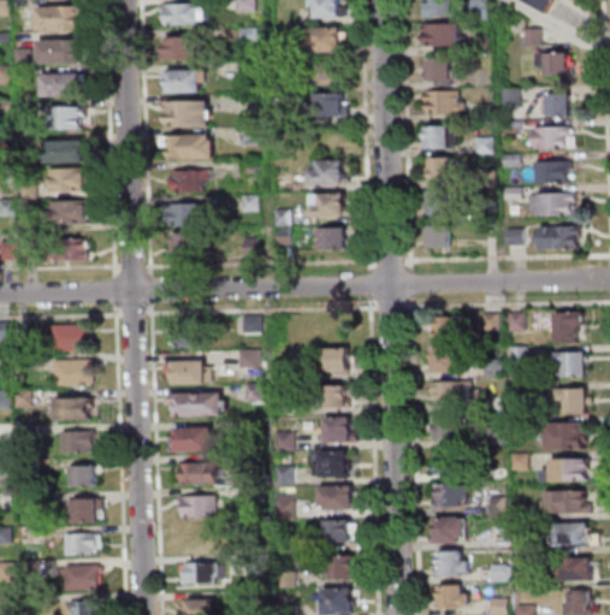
[(234,12),(234,0),(253,0),(254,11),(234,12)]
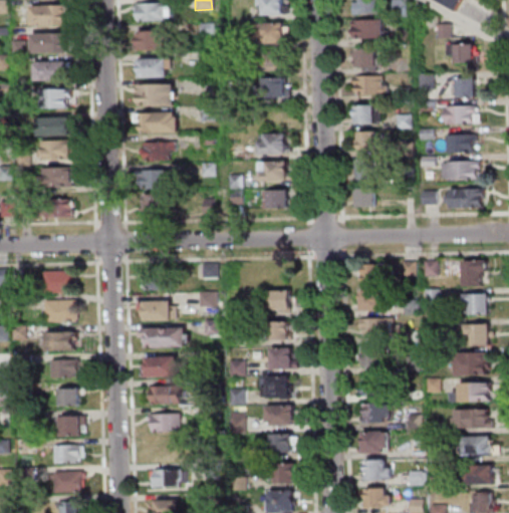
[(285,14),(285,15),(263,16),(263,14),(258,14),(258,6),(255,6),(255,0),(284,0),(285,7),(288,7),(289,14),(285,14)]
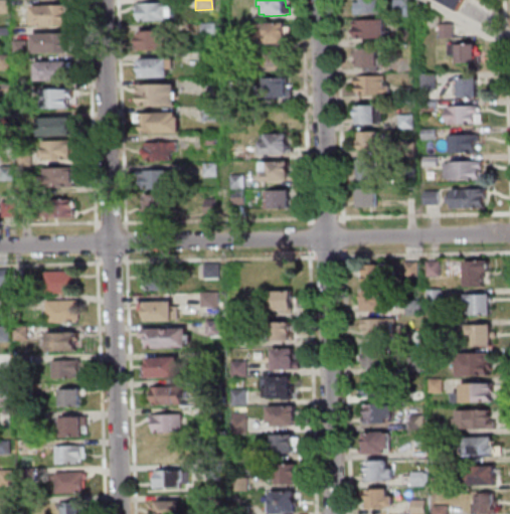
[(353,15),(352,2),(357,2),(357,0),(376,0),(376,2),(377,14),(353,15)]
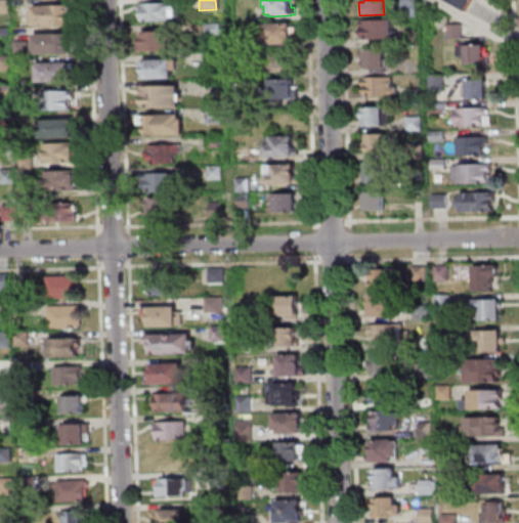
[(415,0),(415,16),(399,16),(398,0),(415,0)]
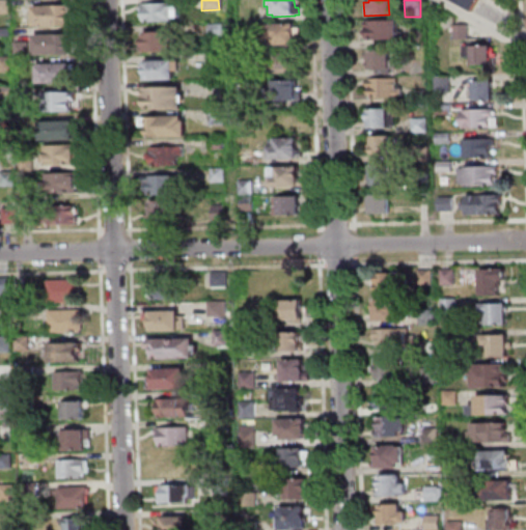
[(451,0),(467,8),(471,0),(451,0)]
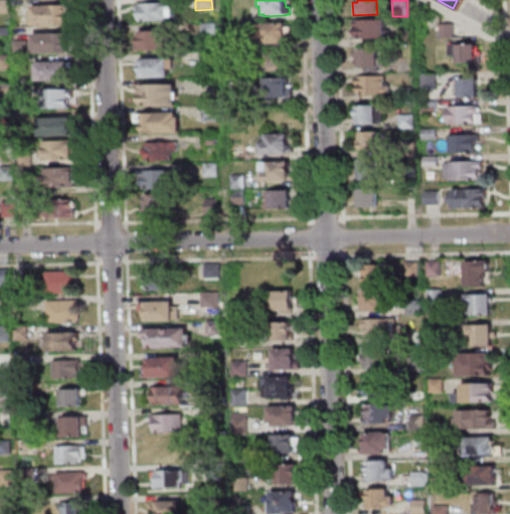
[(139,21),(139,12),(135,12),(135,4),(163,3),(163,6),(172,5),(172,17),(166,17),(167,21),(139,21)]
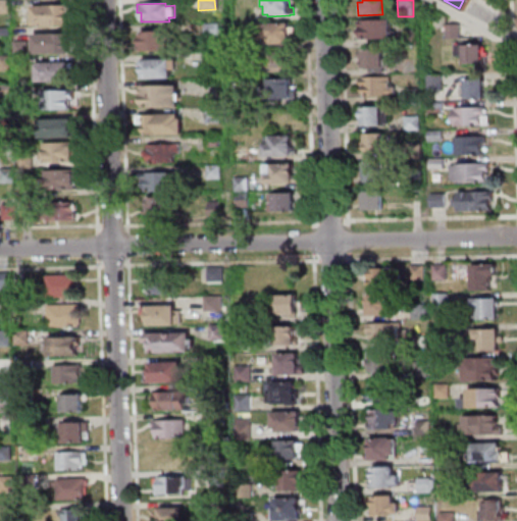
[(31,6),(67,5),(68,7),(72,6),(72,12),(68,12),(68,25),(31,27),(31,6)]
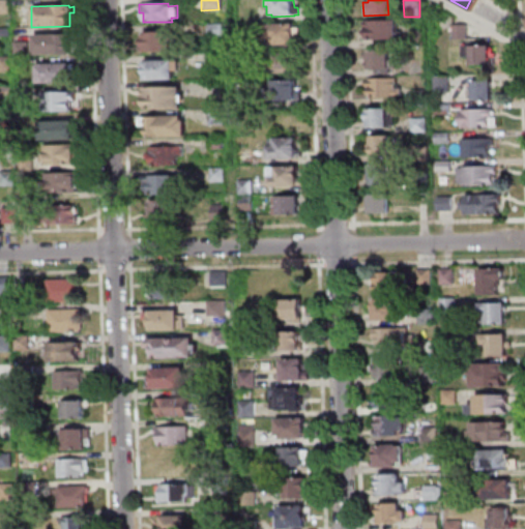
[(396,21),(397,40),(363,41),(363,22),(396,21)]
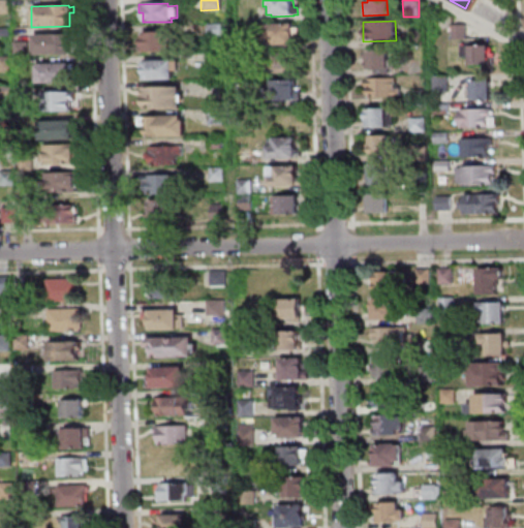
[(219,37),(205,37),(205,24),(219,23),(219,37)]
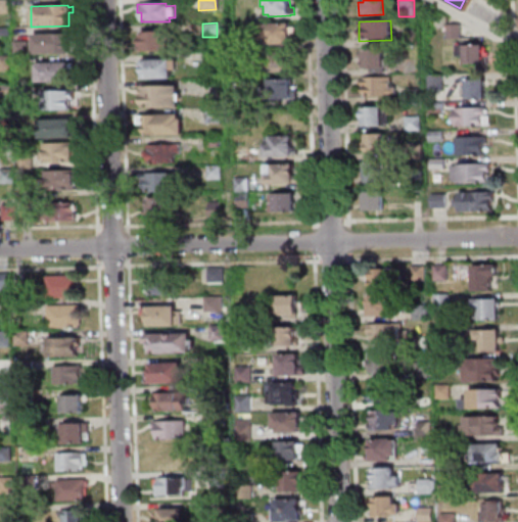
[(289,24),(290,36),(294,36),(295,44),(290,44),(290,45),(269,45),(269,39),(260,39),(260,25),(289,24)]
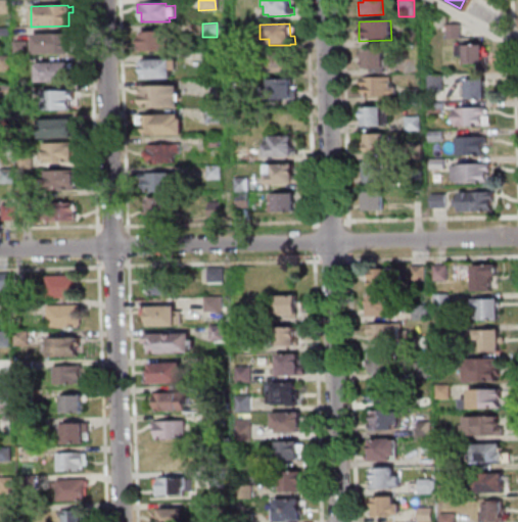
[(459,25),(459,38),(445,39),(445,25),(459,25)]
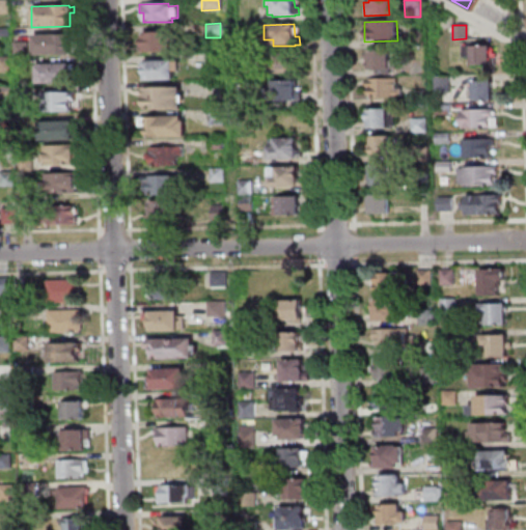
[(142,52),(141,33),(172,32),(172,34),(176,34),(176,52),(142,52)]
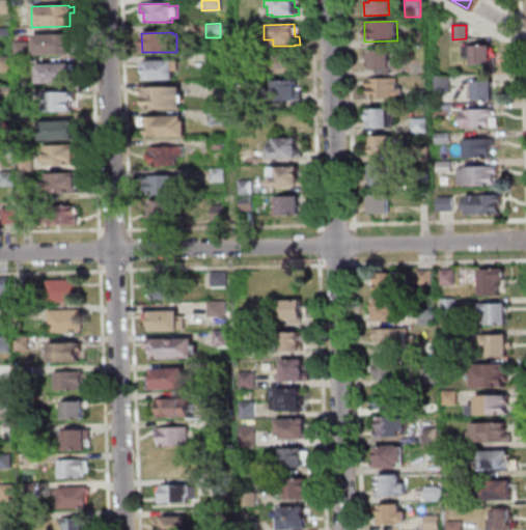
[(32,34),(70,33),(70,35),(75,35),(75,42),(70,42),(71,54),(33,55),(32,34)]
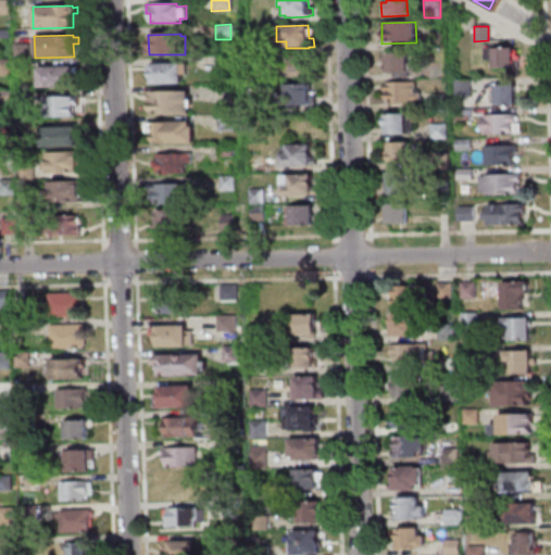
[(246,38),(260,38),(260,53),(246,53),(246,38)]
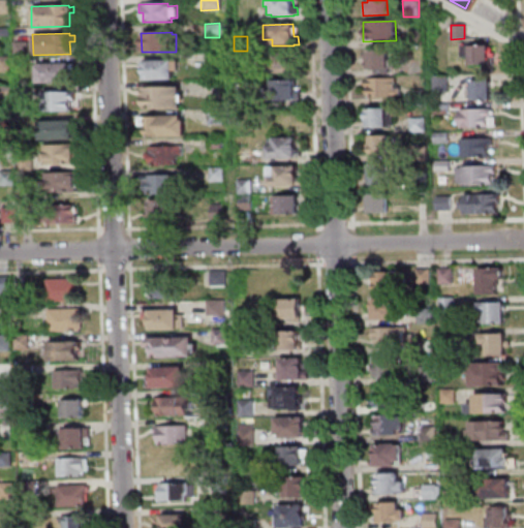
[(12,56),(11,41),(26,41),(26,56),(12,56)]
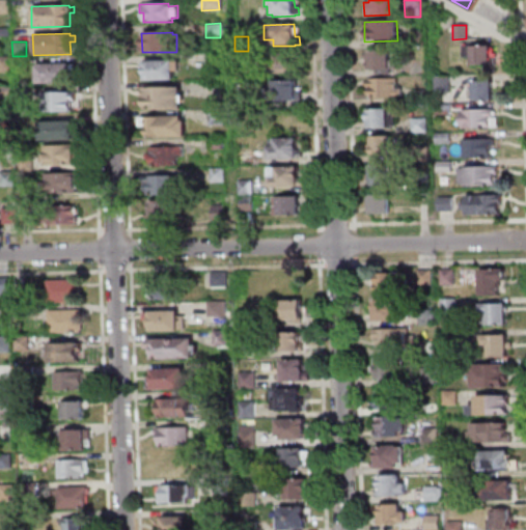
[(490,46),(490,65),(470,65),(469,47),(490,46)]
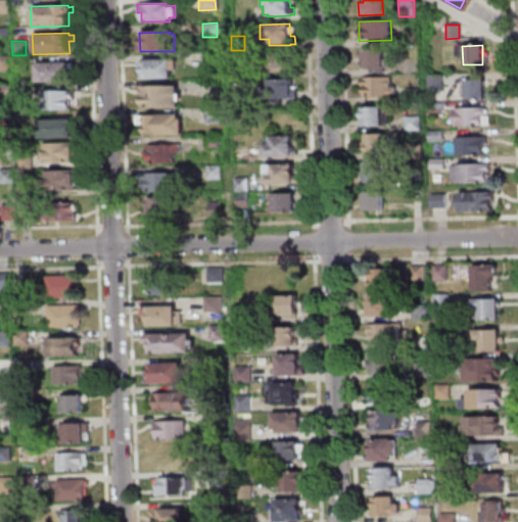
[(382,48),(382,68),(360,69),(359,48),(382,48)]
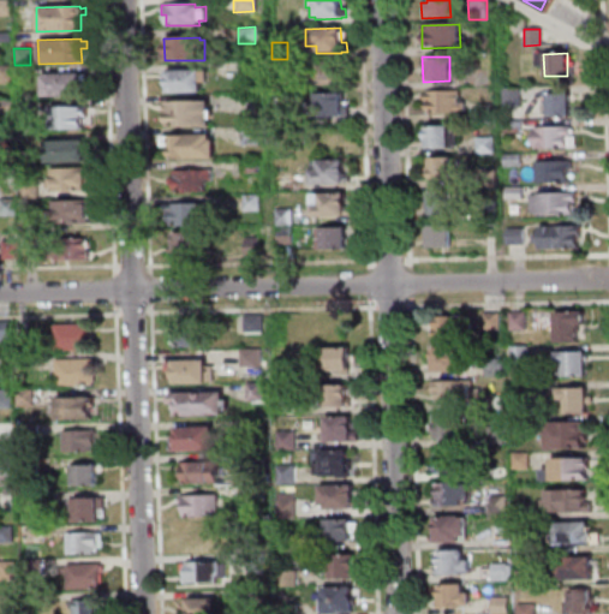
[(234,79),(234,60),(254,60),(254,78),(234,79)]
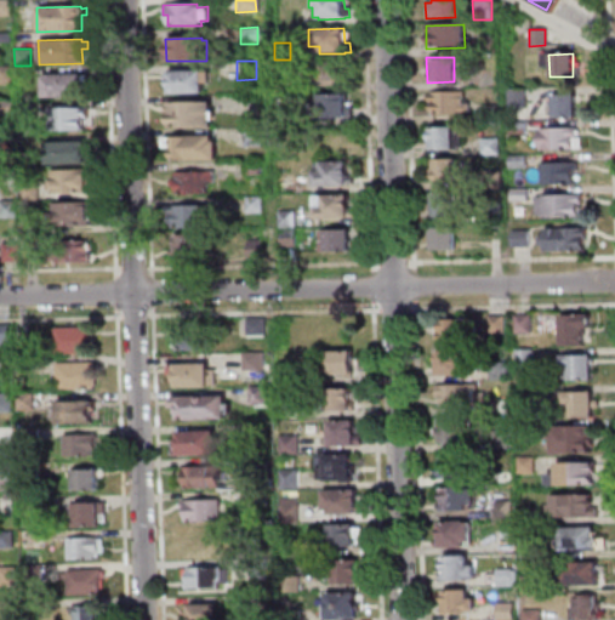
[(346,86),(311,87),(311,63),(345,62),(346,86)]
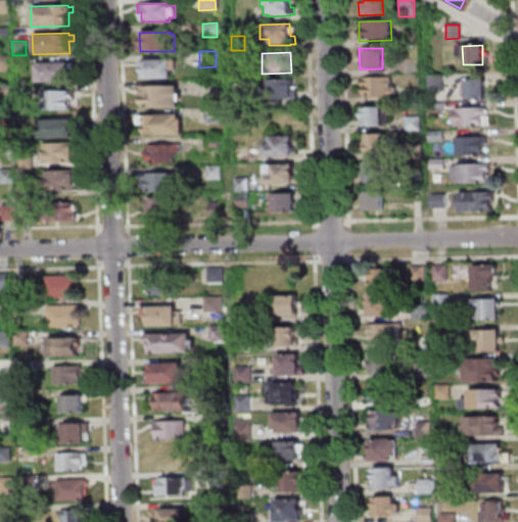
[(0,56),(9,55),(9,70),(0,70),(0,56)]
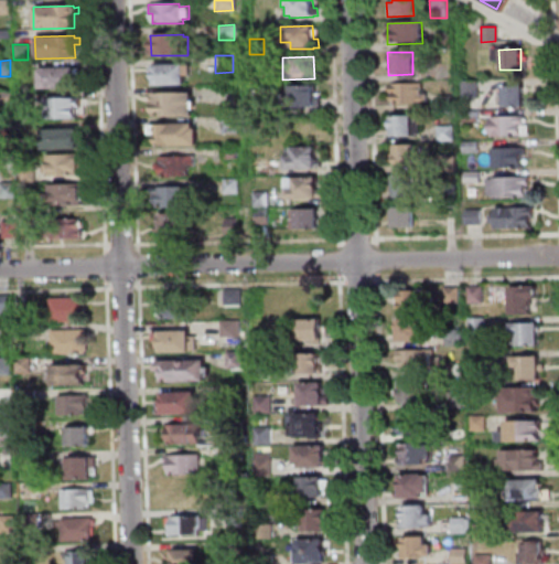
[(183,64),(183,66),(190,65),(190,75),(183,76),(183,85),(152,86),(152,74),(148,75),(148,65),(183,64)]
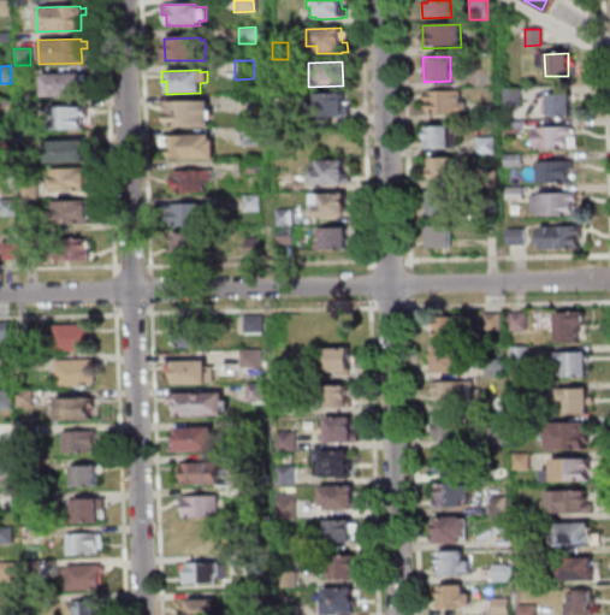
[(41,75),(82,74),(82,75),(87,75),(87,82),(82,82),(83,96),(41,98),(41,75)]
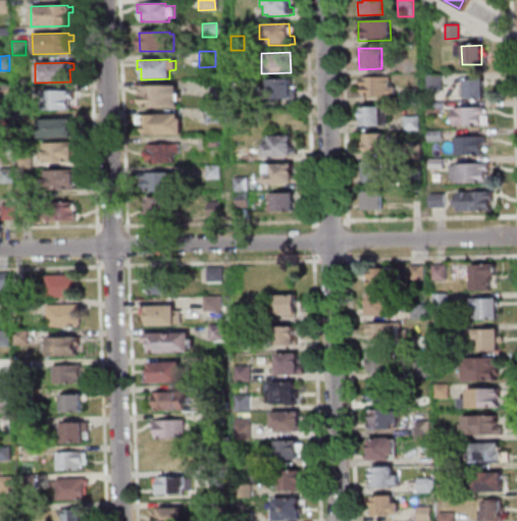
[(245,76),(230,77),(230,63),(245,63),(245,76)]
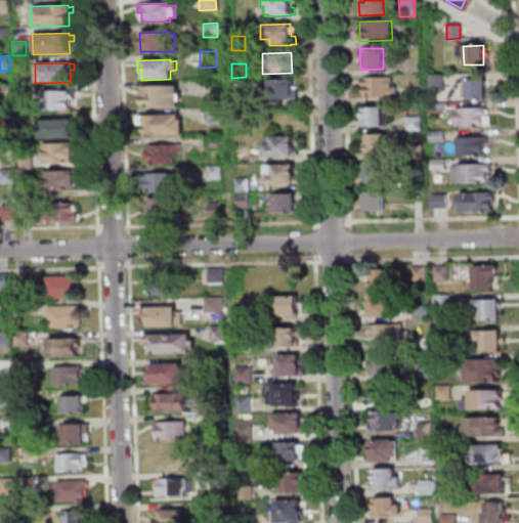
[(427,91),(427,75),(442,75),(442,90),(427,91)]
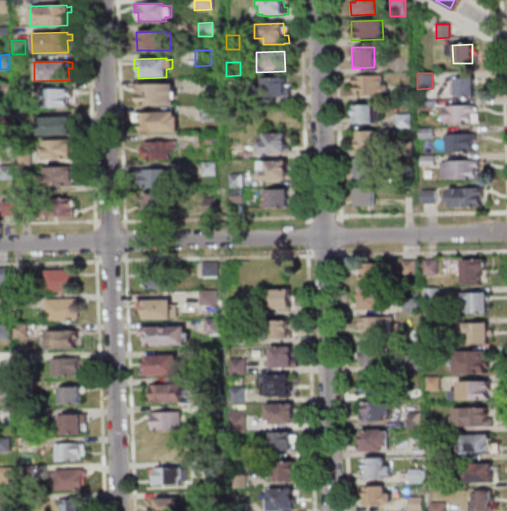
[(353,75),(381,75),(381,94),(354,95),(353,75)]
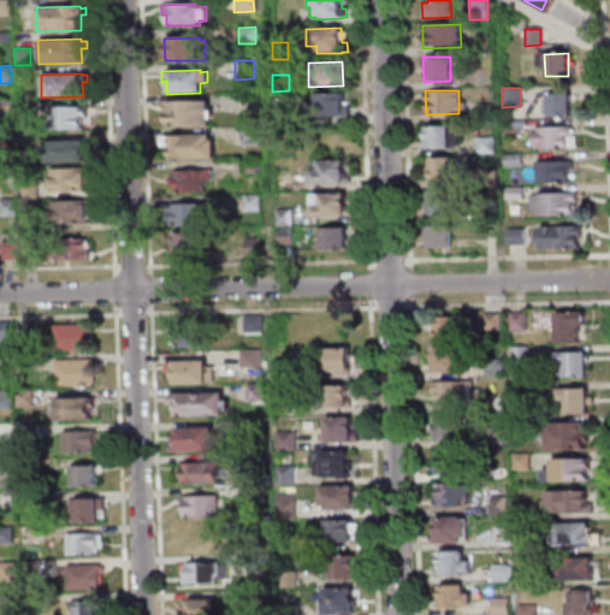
[(344,118),(312,118),(311,95),(343,94),(343,101),(349,101),(349,117),(344,117),(344,118)]
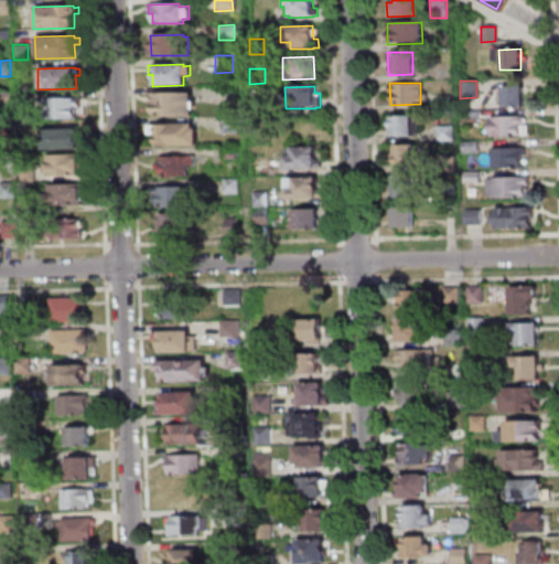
[(502,86),(523,86),(524,108),(503,108),(502,86)]
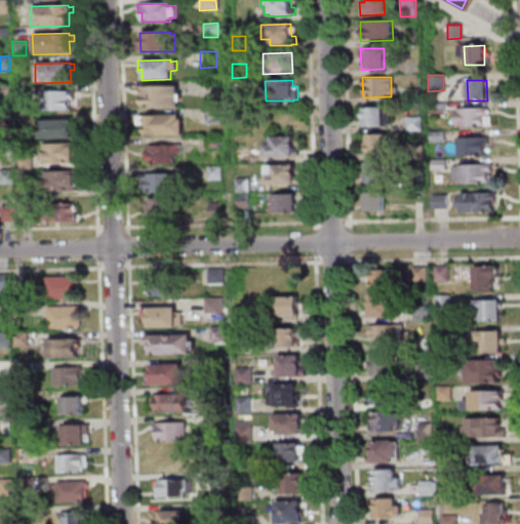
[(0,85),(9,85),(9,95),(0,95),(0,85)]
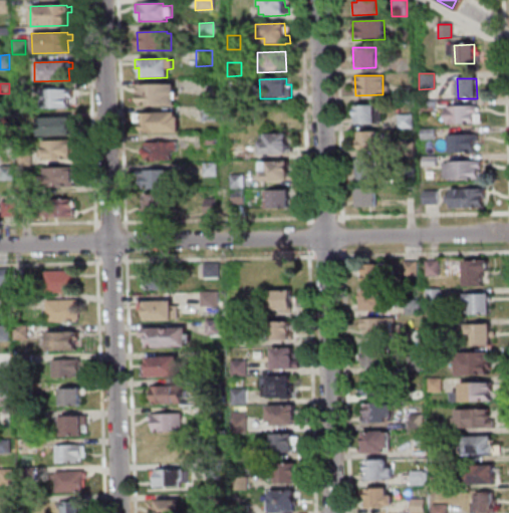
[(26,97),(14,97),(14,83),(26,83),(26,97)]
